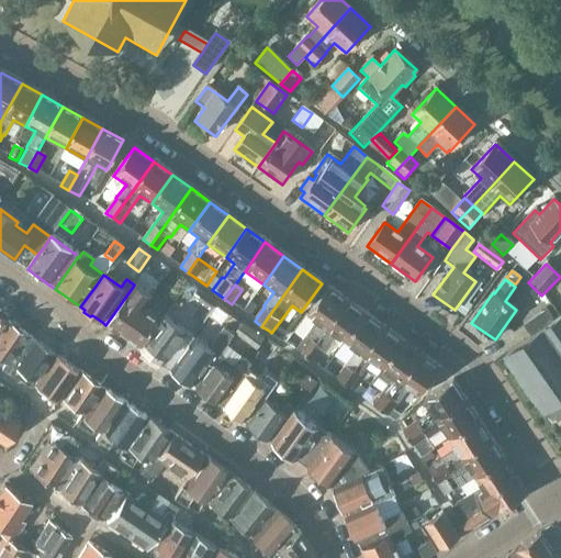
[(133,287),(105,325),(122,336),(145,304),(146,304),(149,299),(133,287)]
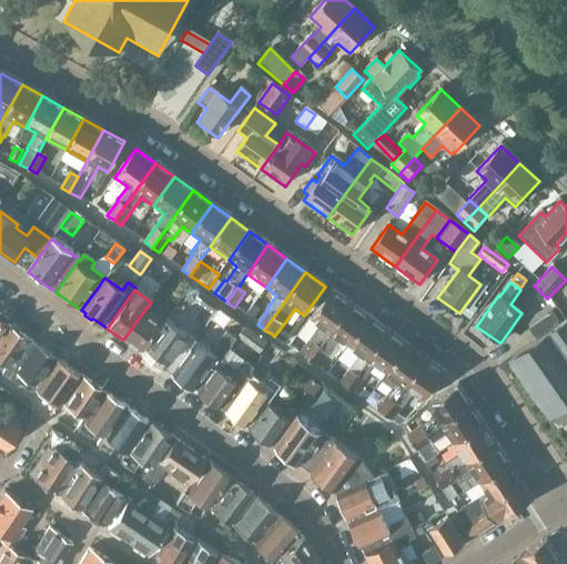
[(309,361),(350,304),(331,290),(310,319),(319,325),(309,340),(312,342),(301,356),(309,361)]
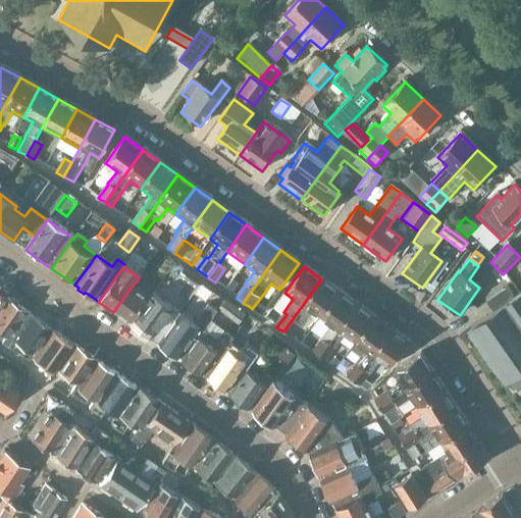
[(177,277),(196,291),(201,285),(201,283),(183,270),(177,277)]
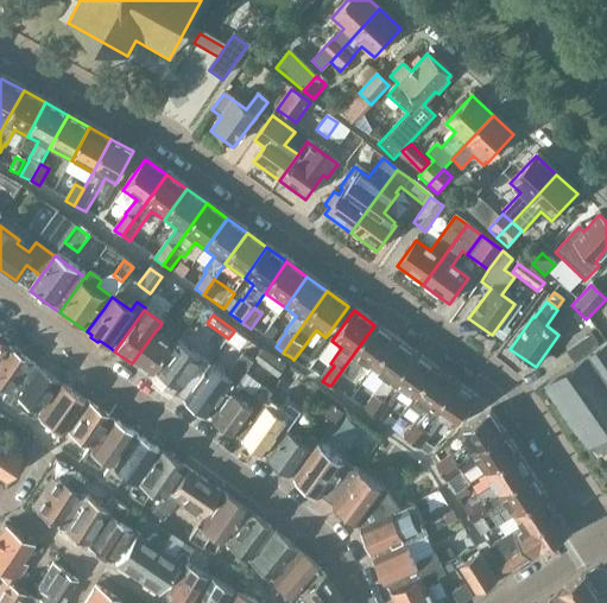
[(394,340),(374,325),(330,386),(337,392),(349,376),(351,378),(362,363),(373,370),(394,340)]
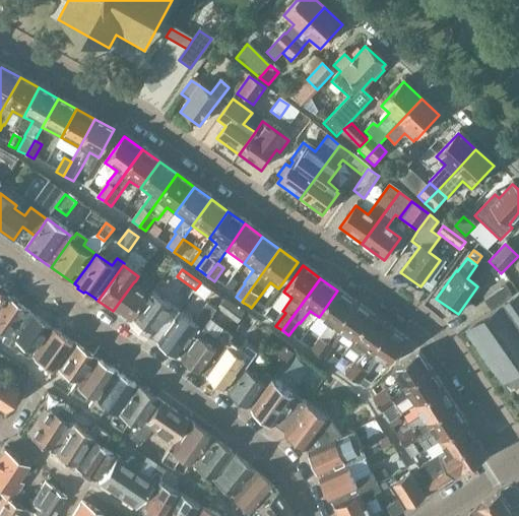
[(232,280),(224,288),(231,293),(237,284),(232,280)]
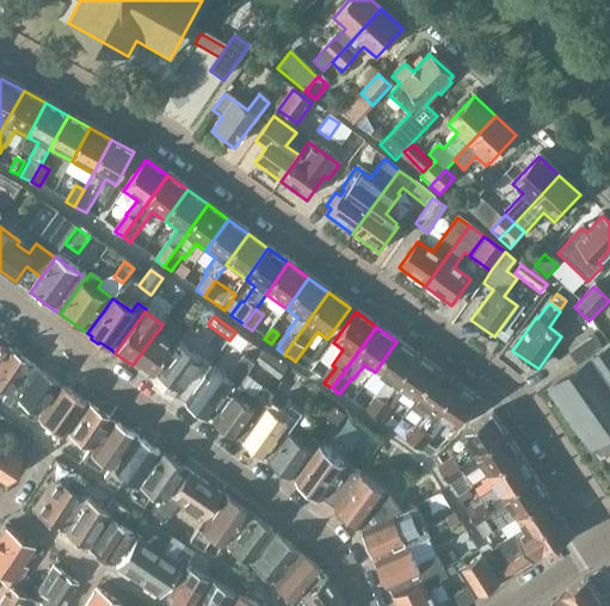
[(158,331),(133,365),(152,378),(173,347),(159,338),(161,333),(159,331),(158,331)]
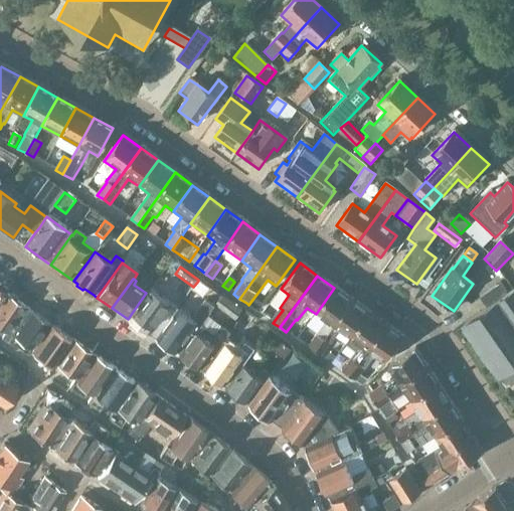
[(479,300),(485,310),(498,301),(506,295),(499,285),(479,300)]
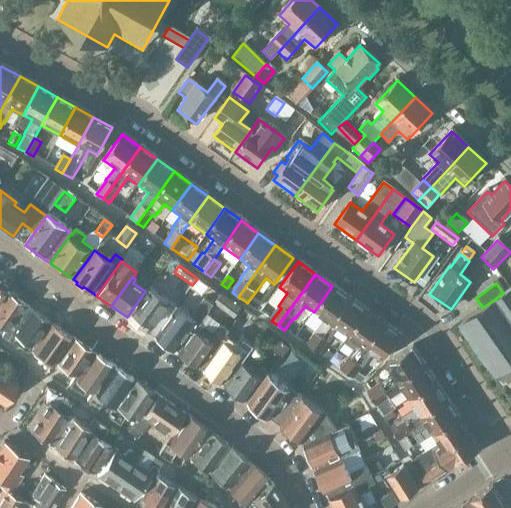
[(332,286),(314,312),(324,320),(305,345),(312,350),(321,337),(330,324),(349,298),(332,286)]
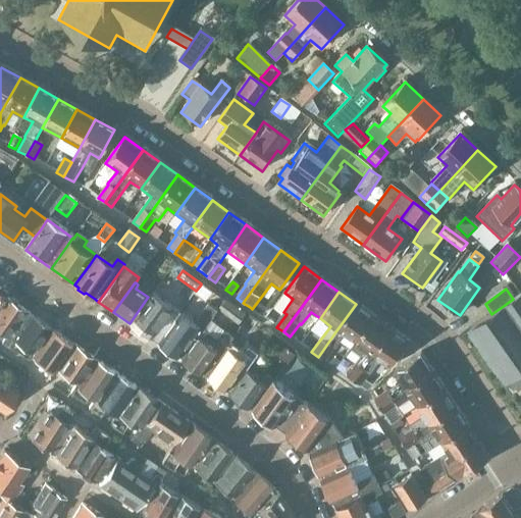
[(469,329),(512,392),(520,384),(520,294),(513,299),(505,305),(491,314),(469,329)]
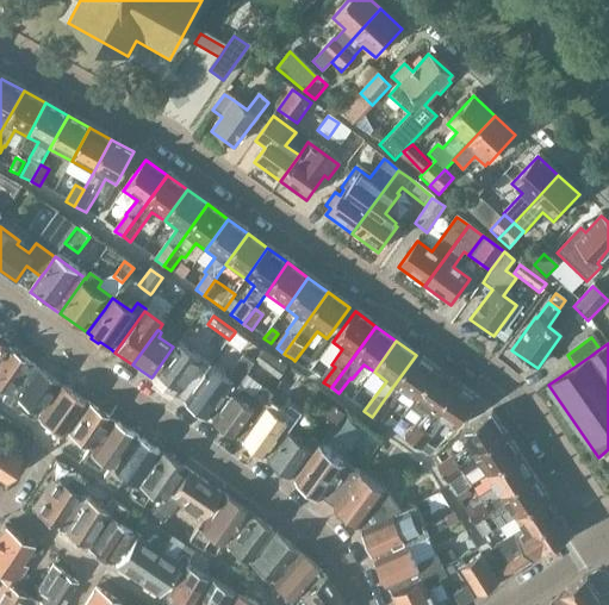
[(188,397),(210,367),(178,344),(151,379),(175,395),(179,391),(188,397)]
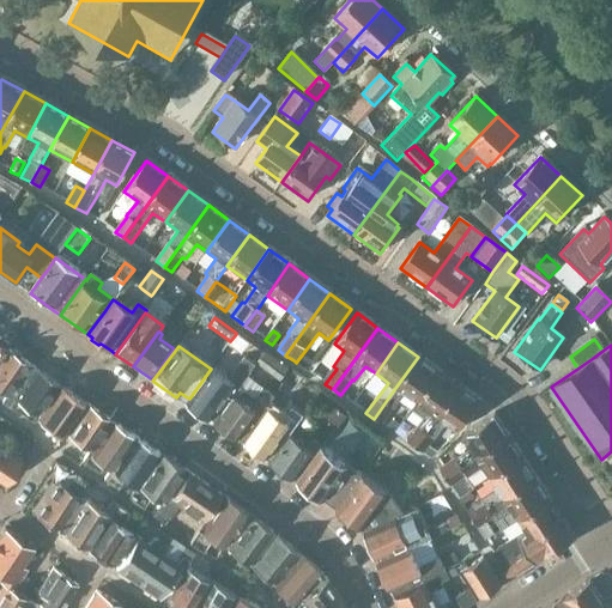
[(6,352),(0,362),(0,395),(5,399),(0,405),(7,409),(12,402),(28,378),(34,371),(18,360),(18,357),(13,353),(10,354),(7,353),(6,352)]
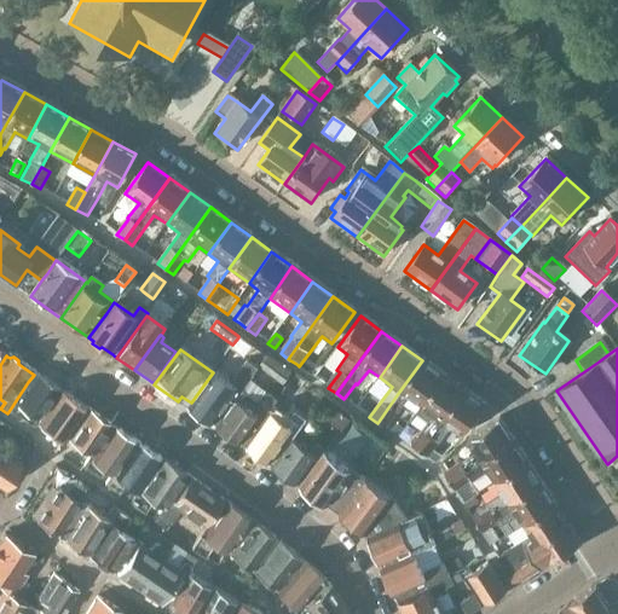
[(266,357),(256,369),(258,370),(265,375),(282,387),(290,374),(266,357)]
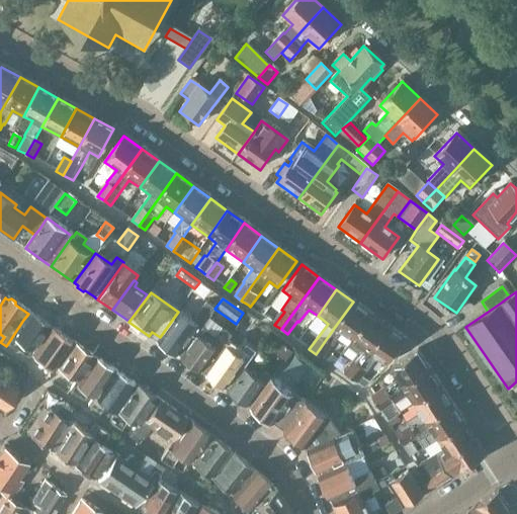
[(353,302),(334,328),(325,341),(332,346),(341,333),(351,340),(351,341),(370,315),(353,302)]
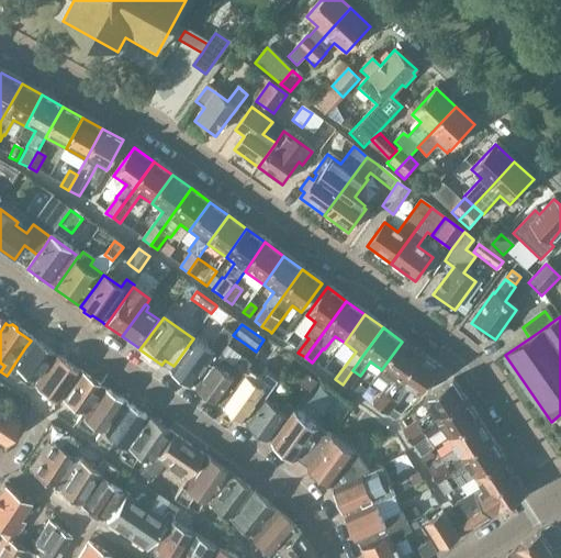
[(193,338),(174,366),(170,371),(191,387),(206,365),(211,367),(219,357),(228,344),(233,337),(222,330),(209,349),(193,338)]
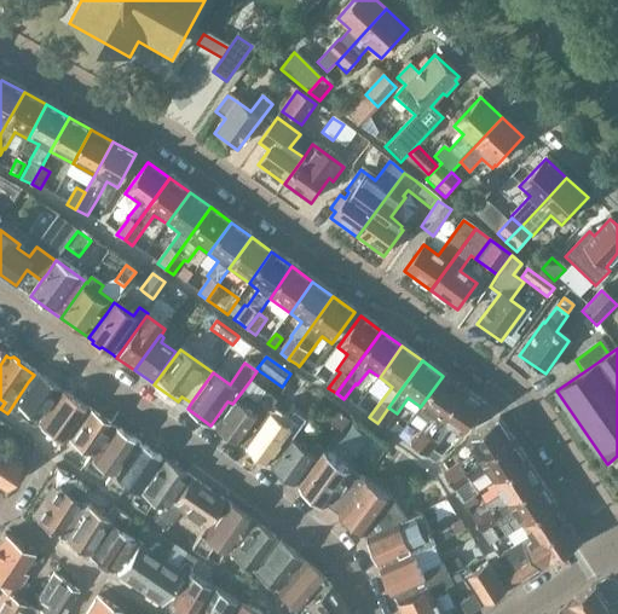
[(12,406),(7,413),(11,416),(16,409),(35,423),(51,400),(58,391),(34,375),(28,382),(12,406)]
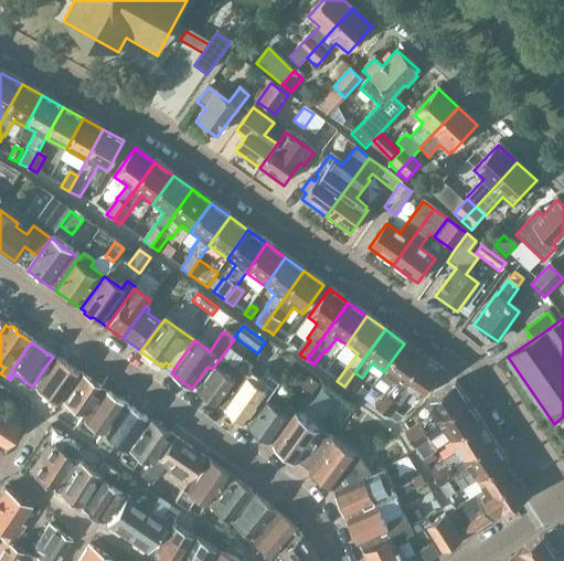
[(383,372),(383,371),(378,378),(389,387),(383,394),(384,395),(375,409),(382,414),(423,357),(404,343),(383,372)]
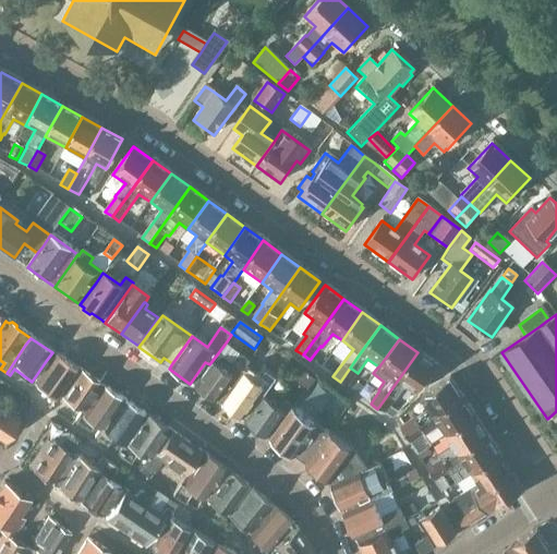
[(49,363),(34,385),(55,400),(57,396),(73,373),(76,369),(52,352),(46,361),(49,363)]
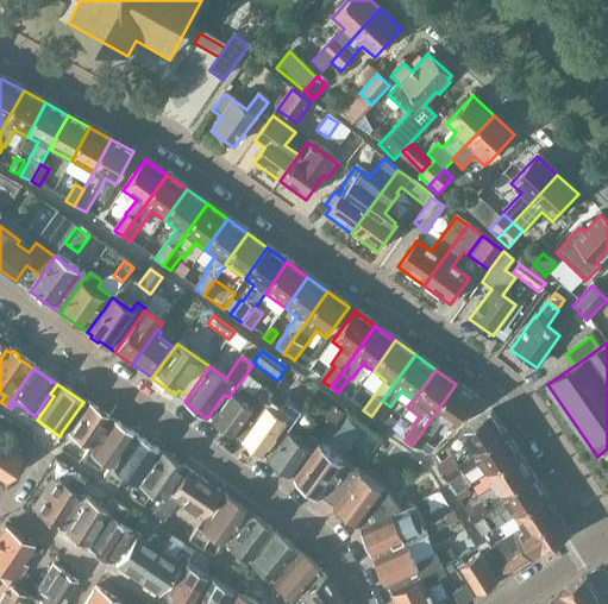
[(456,384),(412,446),(419,452),(430,436),(442,421),(455,431),(477,400),(456,384)]
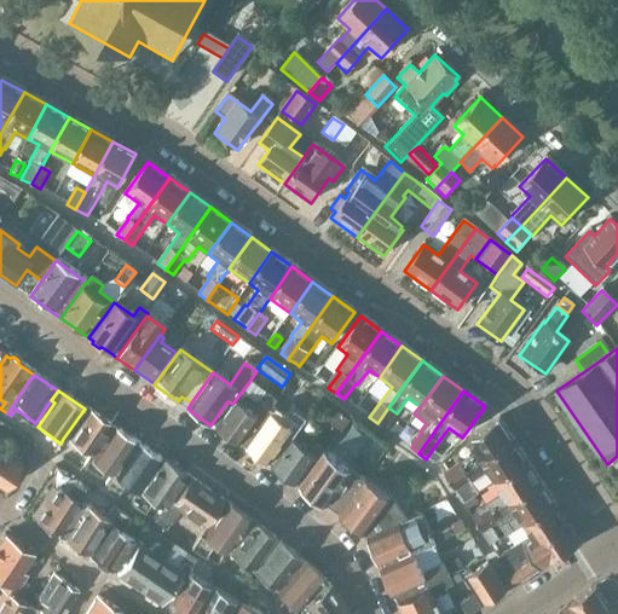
[(241,393),(232,404),(215,428),(238,445),(259,417),(263,421),(269,412),(276,401),(264,393),(256,404),(241,393)]
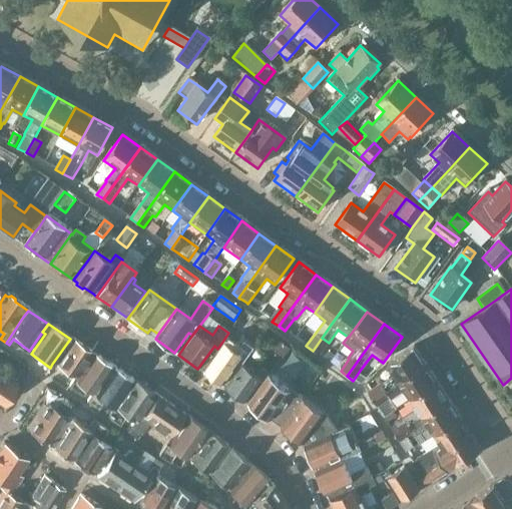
[(322,338),(313,351),(319,356),(329,343),(322,338)]
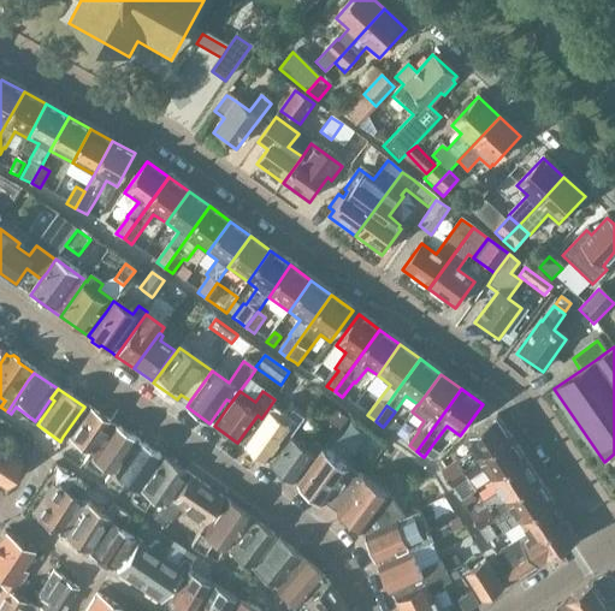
[(81,411),(63,437),(67,439),(89,455),(108,425),(84,407),(81,411)]
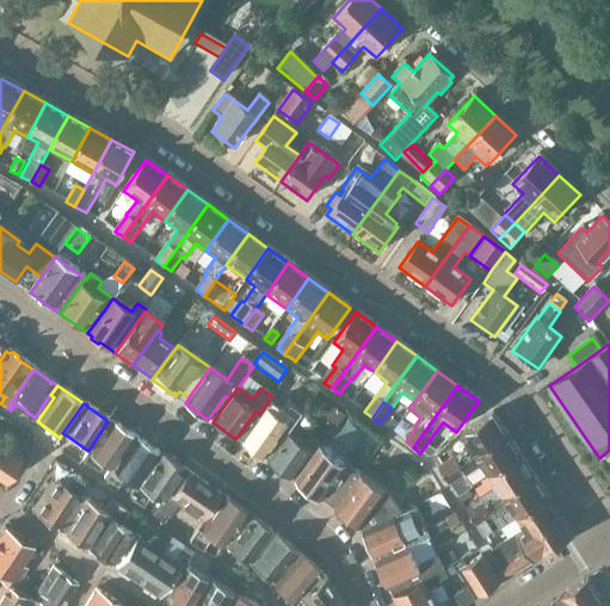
[(330,404),(320,418),(334,428),(344,415),(330,404)]
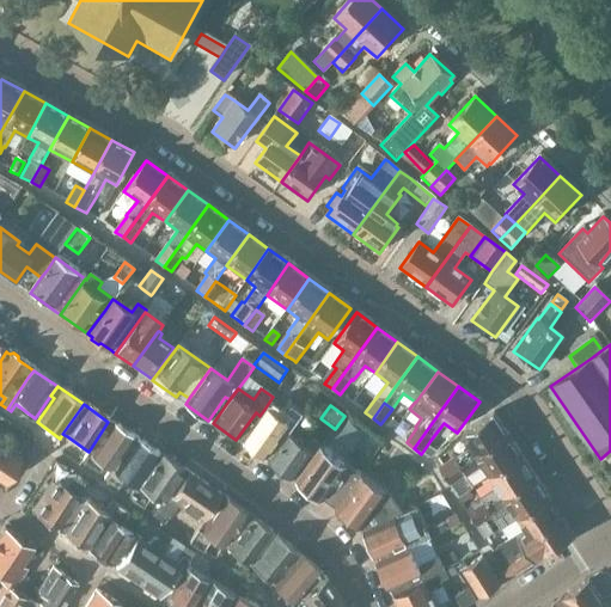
[(260,416),(240,443),(264,460),(268,463),(286,437),(288,435),(301,416),(291,408),(282,420),(266,408),(260,416)]
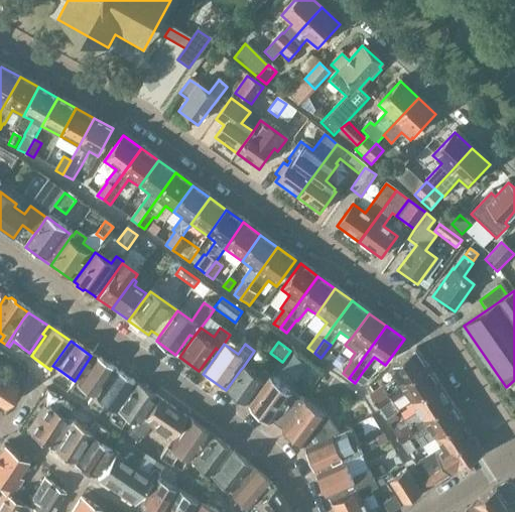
[(373,403),(427,369),(415,351),(388,368),(395,379),(369,397),(373,403)]
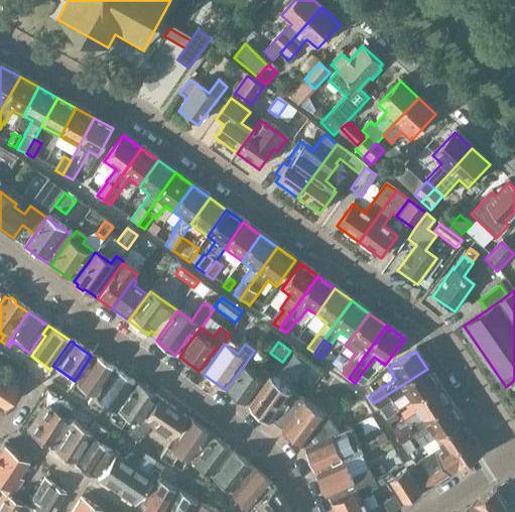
[(91,356),(75,381),(68,391),(82,400),(86,394),(92,397),(111,369),(91,356)]
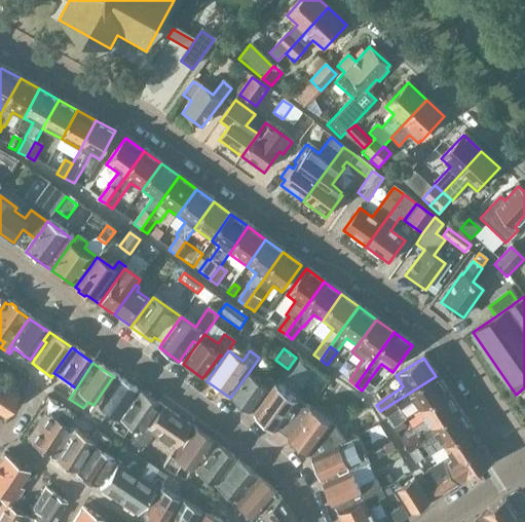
[(246,376),(230,398),(233,400),(234,404),(238,406),(242,407),(251,412),(254,415),(268,394),(275,384),(265,377),(261,383),(248,374),(246,376)]
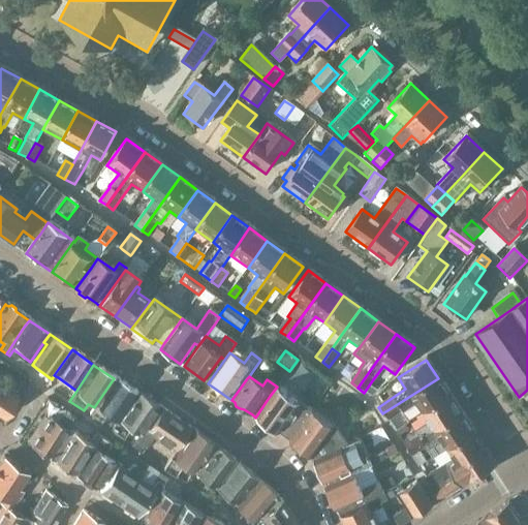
[(135,393),(114,378),(94,407),(106,415),(116,423),(135,393)]
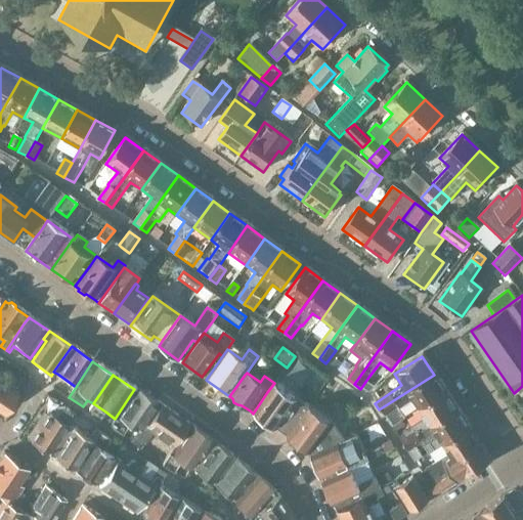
[(434,375),(379,409),(383,417),(396,408),(398,410),(411,401),(418,410),(445,392),(434,375)]
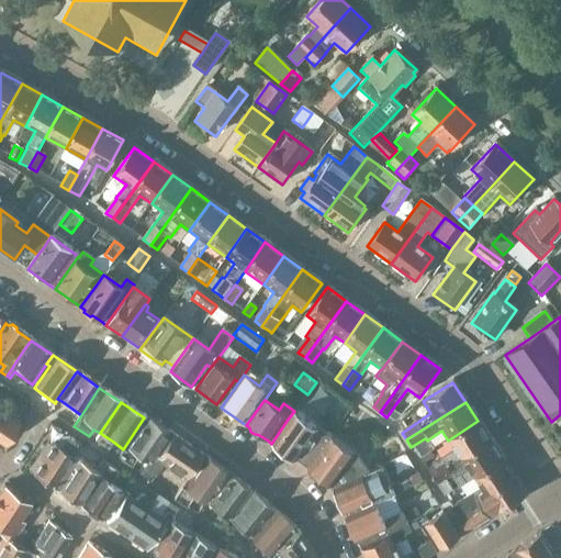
[(287,421),(271,444),(273,445),(276,449),(279,452),(283,453),(285,454),(294,460),(317,427),(294,411),(287,421)]
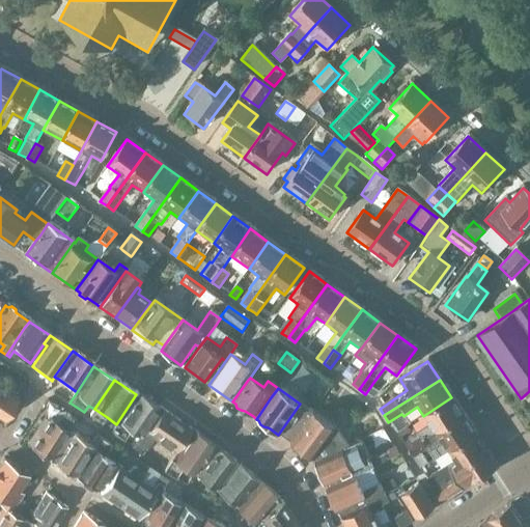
[(0,419),(3,421),(17,401),(0,390),(0,419)]
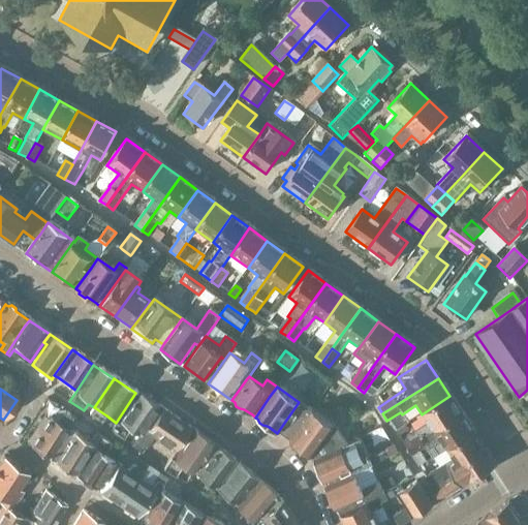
[(157,407),(135,393),(116,423),(127,430),(137,437),(157,407)]
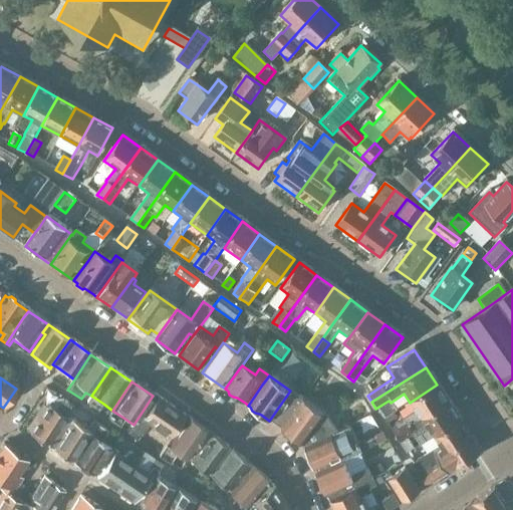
[(437,385),(410,403),(416,411),(402,420),(394,425),(396,428),(390,431),(395,438),(448,403),(437,385)]
